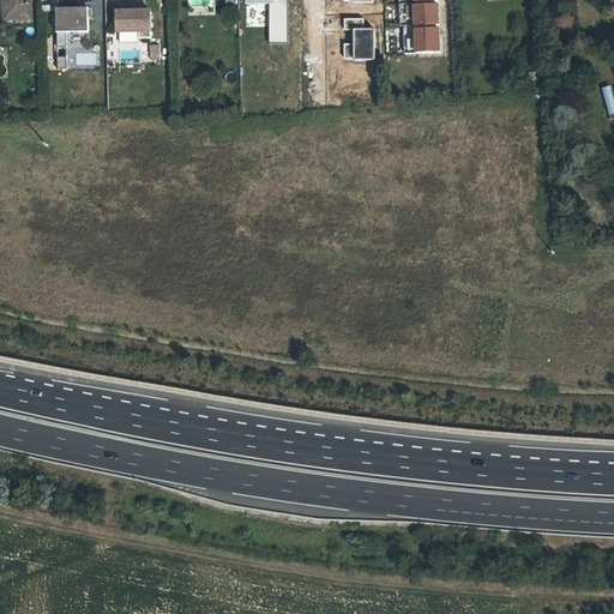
[(10,0),(10,19),(32,19),(31,0),(10,0)]
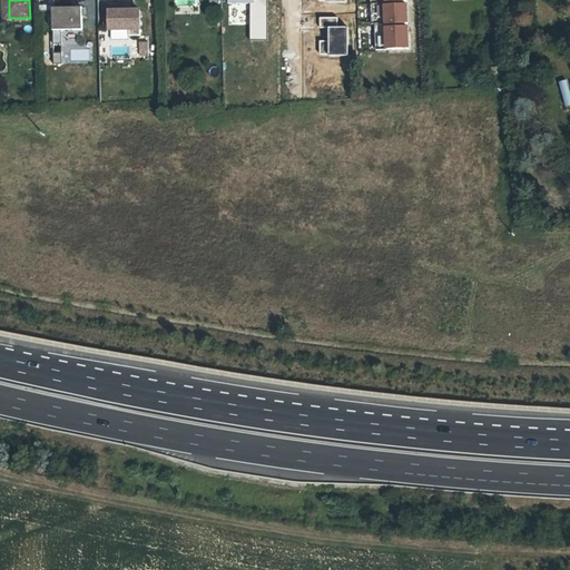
[(238,13),(238,11),(237,0),(224,0),(225,13),(238,13)]
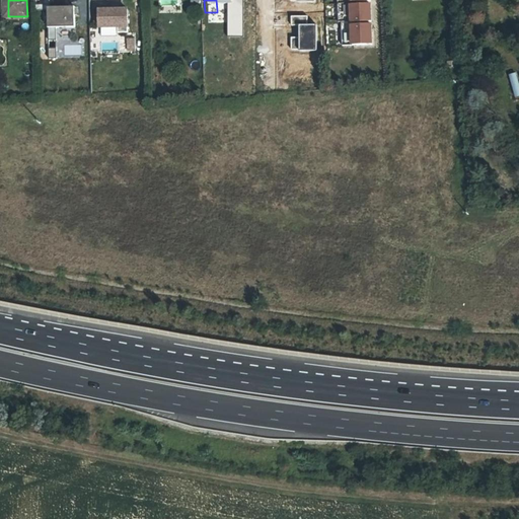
[(371,1),(371,0),(338,0),(340,22),(343,22),(344,47),(373,45),(371,4),(353,5),(353,2),(371,1)]
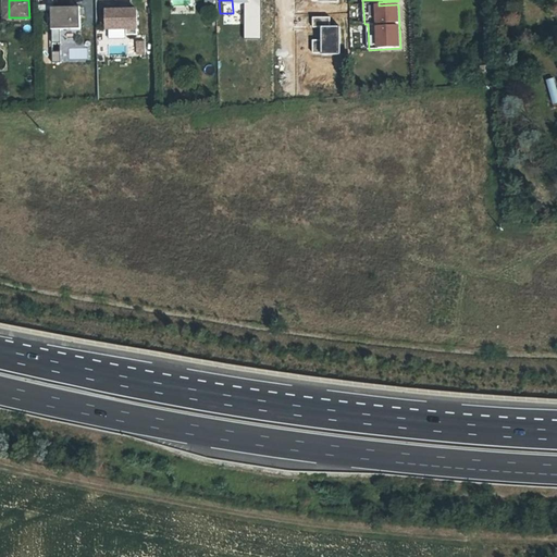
[(81,7),(51,8),(52,44),(77,42),(77,39),(82,39),(81,7)]
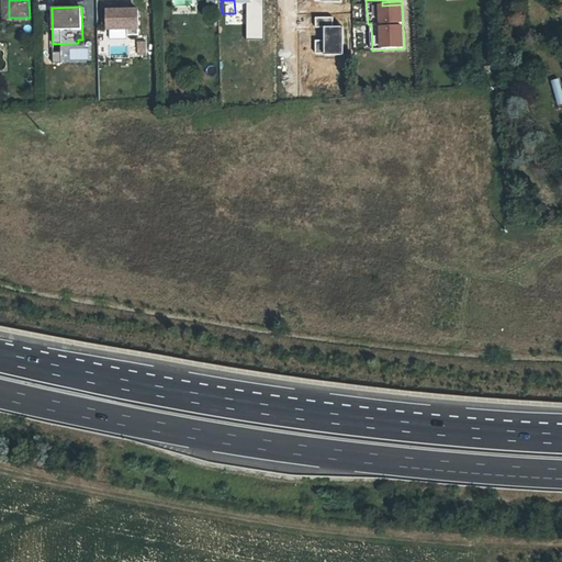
[(138,10),(108,11),(109,30),(127,30),(127,35),(138,35),(138,10)]
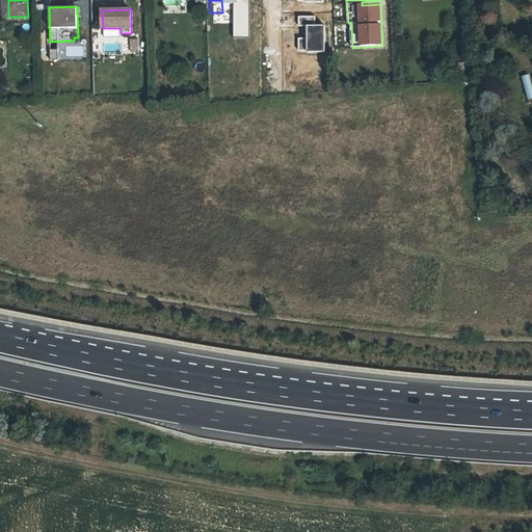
[(316,16),(298,16),(298,26),(306,26),(316,26),(316,16)]
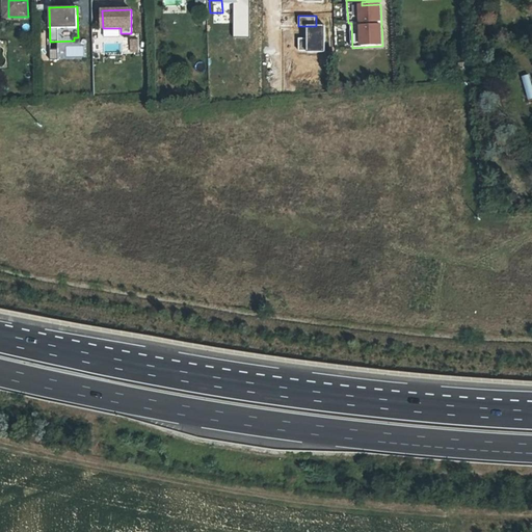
[(316,26),(306,26),(306,40),(306,52),(323,52),(323,26),(316,26)]
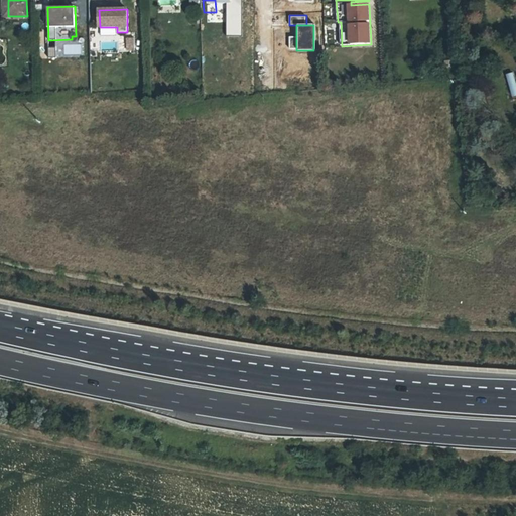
[(133,50),(133,37),(124,37),(124,50),(133,50)]
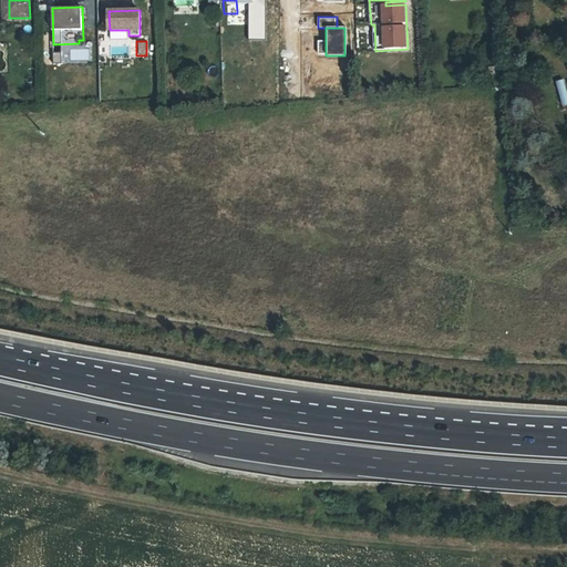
[(500,82),(500,66),(490,68),(491,83),(500,82)]
